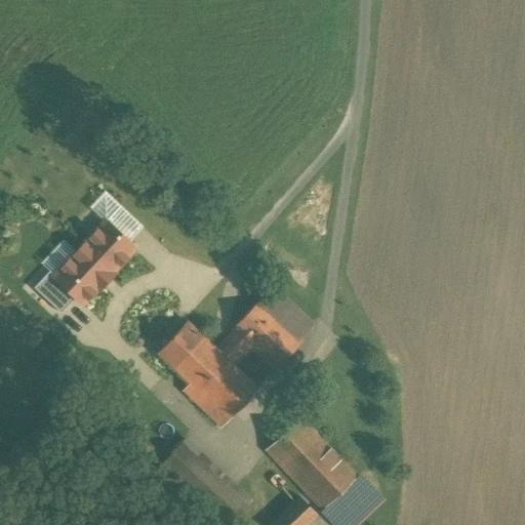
[(73,307),(130,249),(96,216),(29,285),(55,311),(66,300),(73,307)]
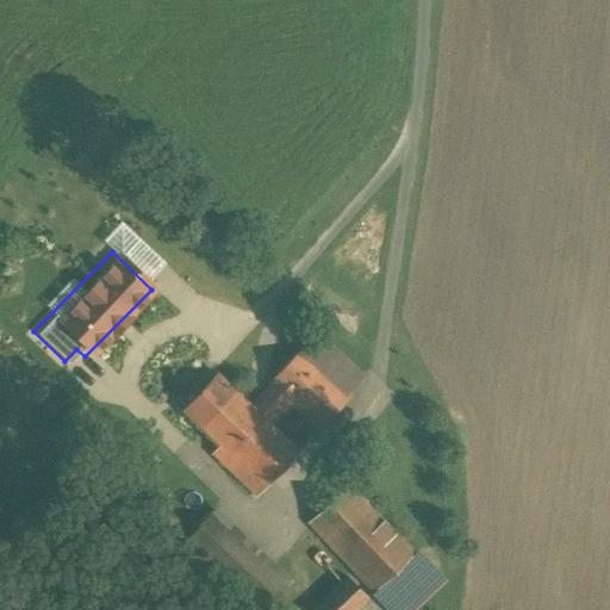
[(363,378),(316,334),(299,350),(346,396),(363,378)]
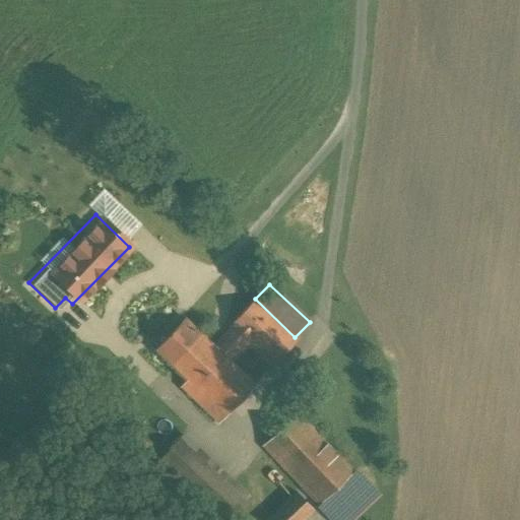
[(254,385),(231,363),(248,343),(249,343),(272,366),(295,342),(298,339),(295,337),(255,299),(230,326),(232,327),(213,346),(216,349),(187,381),(181,387),(218,424),(254,385)]
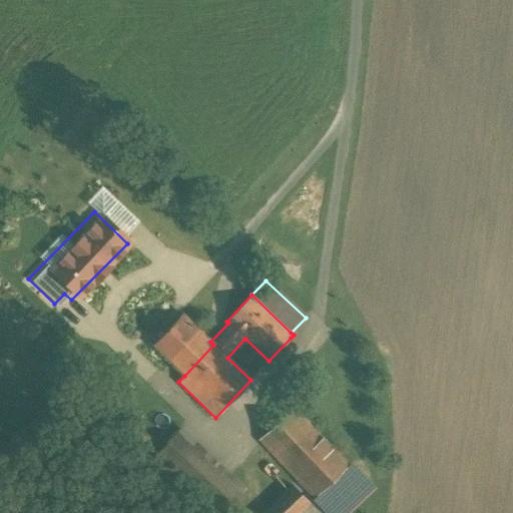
[(169,304),(153,322),(165,333),(181,315),(169,304)]
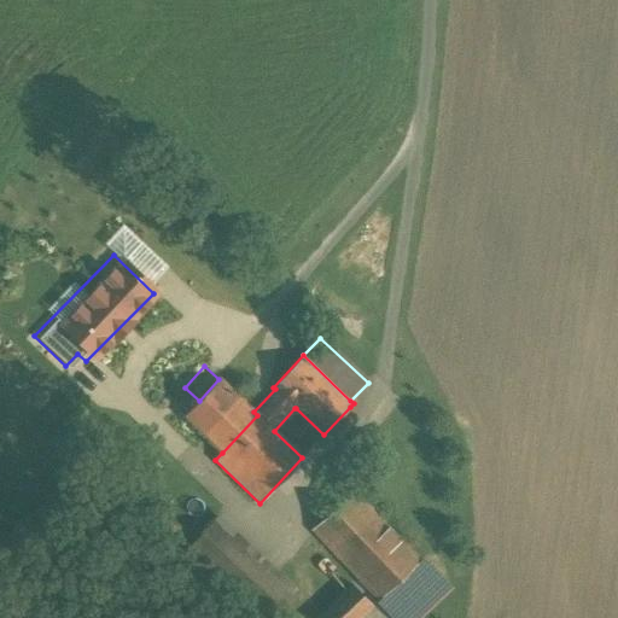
[(254,412),(219,379),(199,401),(187,414),(184,417),(222,453),(257,415),(254,412)]
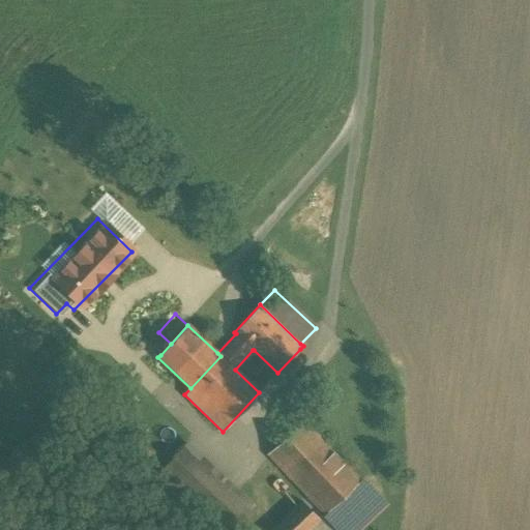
[(158,332),(152,326),(142,337),(160,355),(171,344),(158,332)]
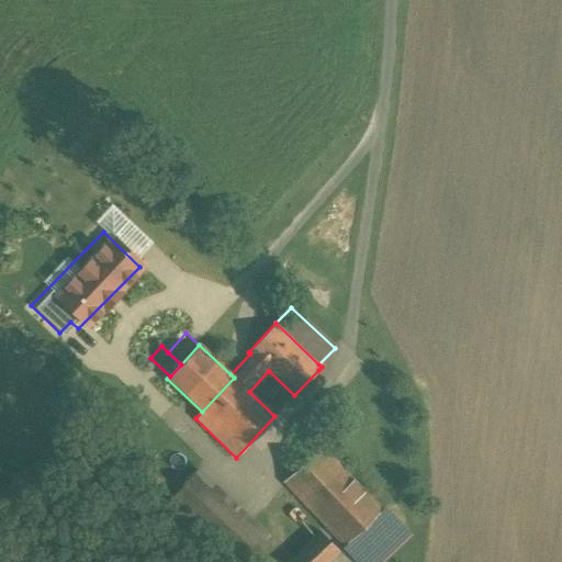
[(381,510),(321,447),(284,482),(345,546),(347,543),(363,561),(366,561),(398,532),(380,513),(381,510)]
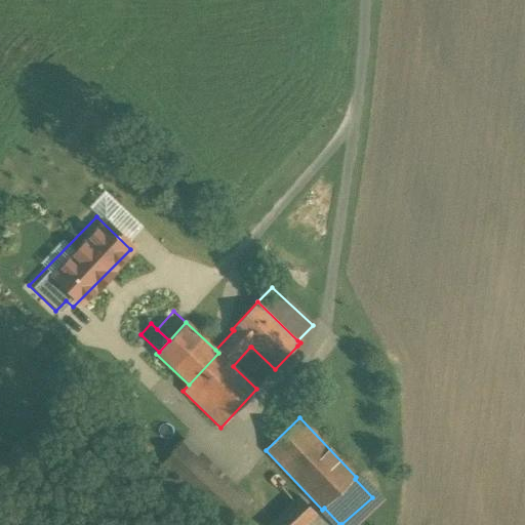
[(184,440),(147,480),(194,524),(228,524),(249,503),(184,440)]
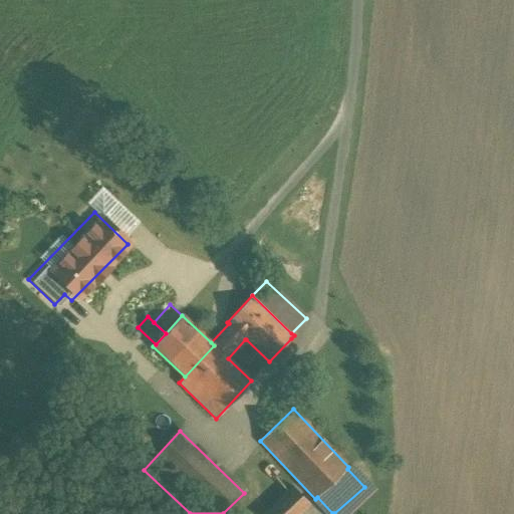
[(317,513),(292,487),(264,513),(317,513)]
